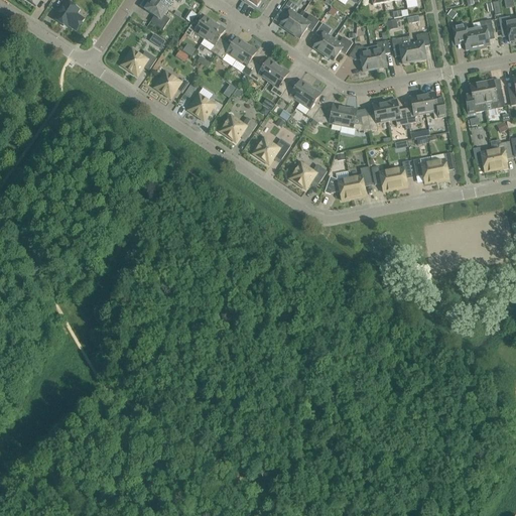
[(163,16),(167,11),(152,0),(150,2),(149,1),(145,7),(146,8),(145,10),(154,16),(150,22),(162,31),(169,20),(163,16)]
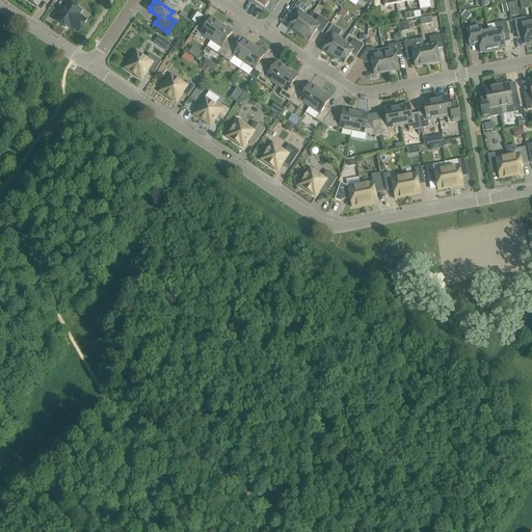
[(156,0),(157,0),(173,11),(180,1),(184,3),(186,0),(156,0)]
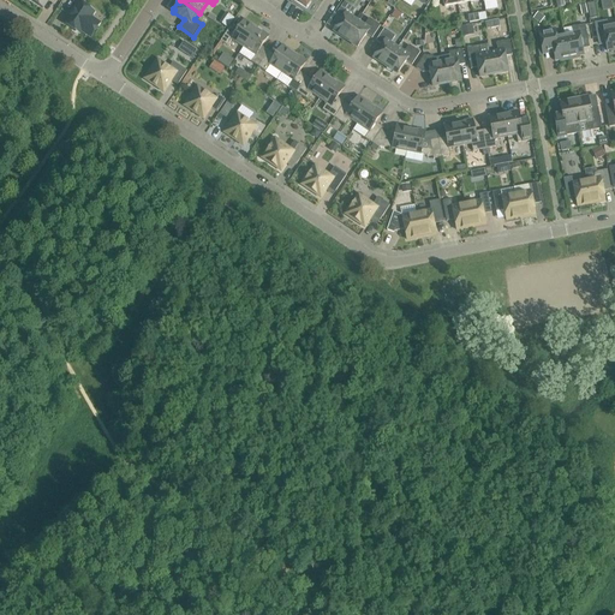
[(93,13),(78,3),(65,23),(75,30),(76,28),(90,37),(99,24),(90,18),(93,13)]
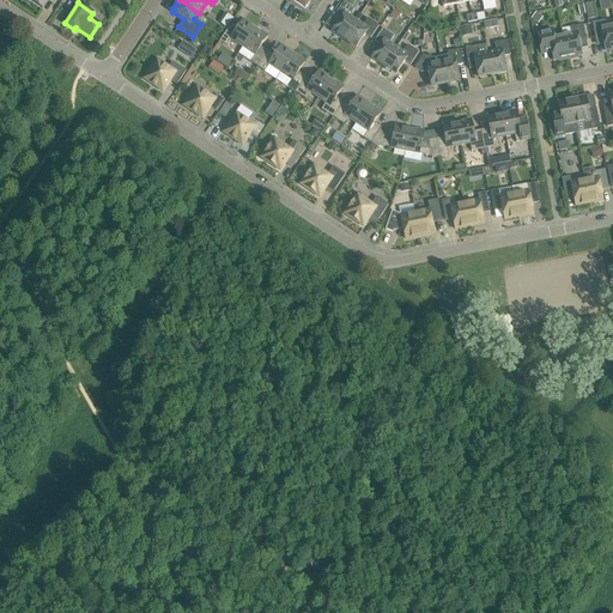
[(344,40),(356,22),(350,17),(354,10),(343,2),(334,14),(340,18),(332,31),(344,40)]
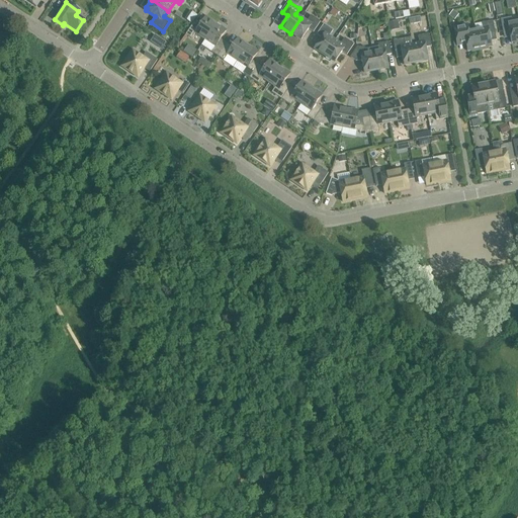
[(300,18),(290,33),(300,39),(308,29),(313,32),(320,22),(311,15),(307,22),(300,18)]
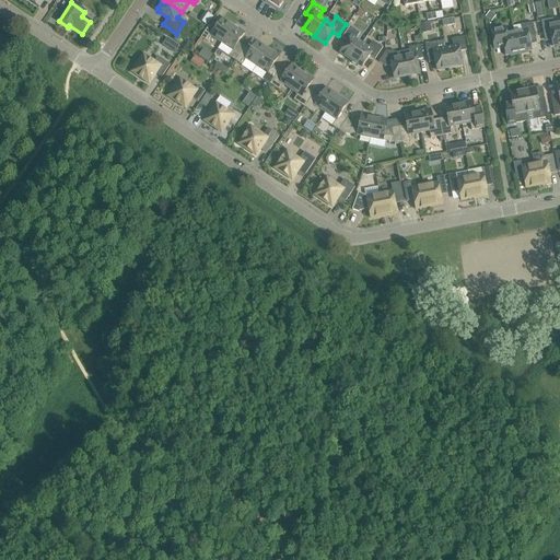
[(211,36),(221,44),(233,26),(229,23),(229,22),(223,18),(214,31),(208,26),(200,37),(207,42),(211,36)]
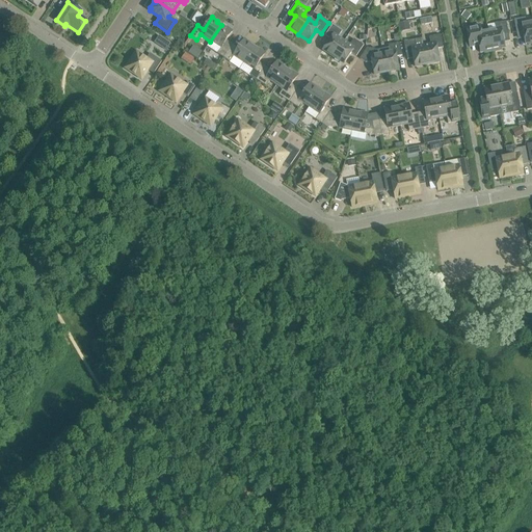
[(531,44),(531,22),(526,23),(525,18),(513,20),(516,33),(523,32),(525,45),(529,44),(529,45),(531,44)]
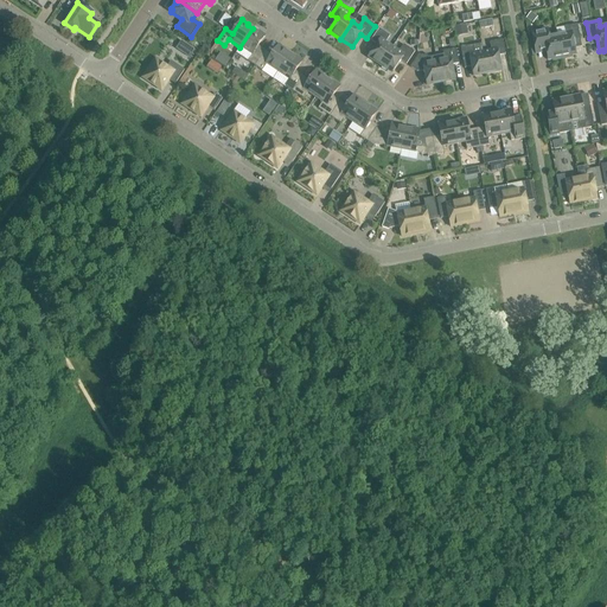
[(580,39),(577,25),(564,27),(556,30),(557,34),(562,59),(572,57),(572,56),(575,55),(573,40),(580,39)]
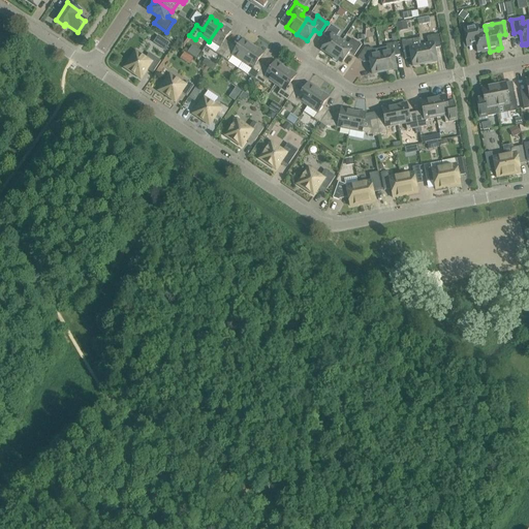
[(220,25),(209,41),(219,48),(216,54),(222,58),(229,47),(223,42),(230,31),(225,27),(225,28),(220,25)]
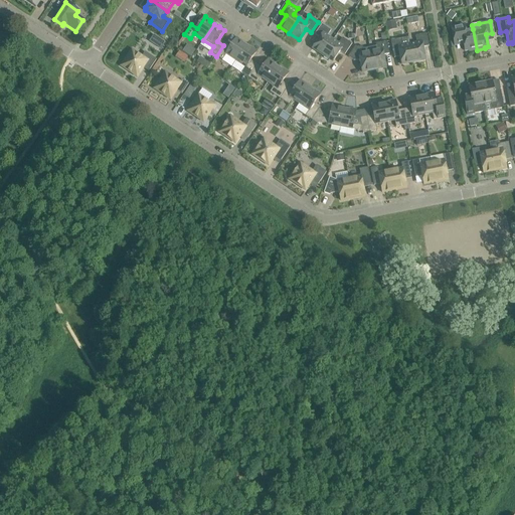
[(322,55),(332,40),(327,37),(331,30),(322,24),(315,34),(320,38),(312,48),(322,55)]
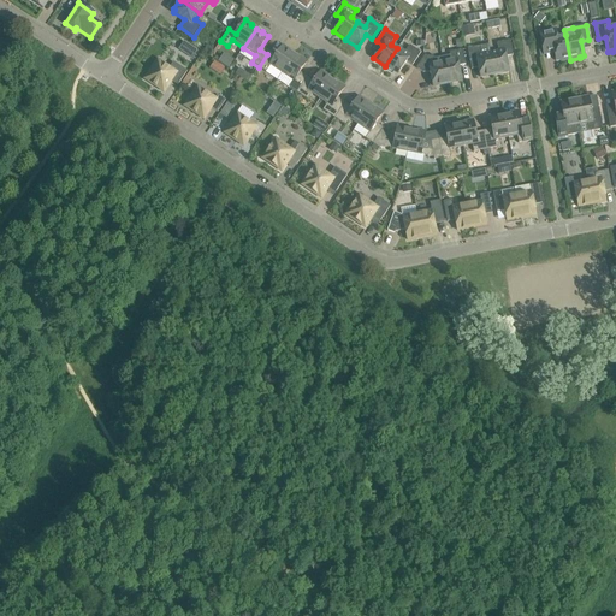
[(570,60),(566,35),(557,37),(556,30),(542,33),(545,48),(554,47),(556,61),(561,60),(561,61),(570,60)]
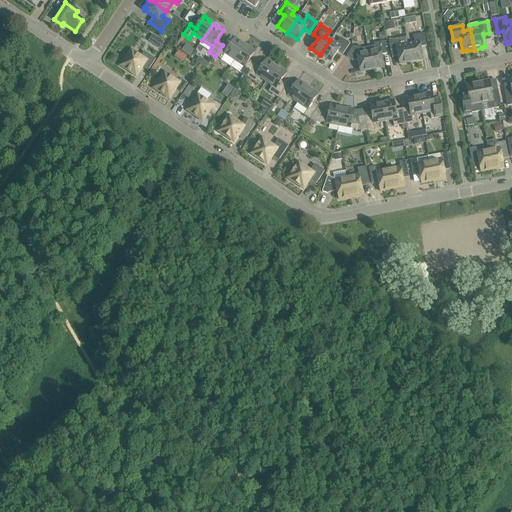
[(407,45),(411,62),(423,60),(420,47),(426,46),(424,34),(413,36),(414,43),(407,45)]
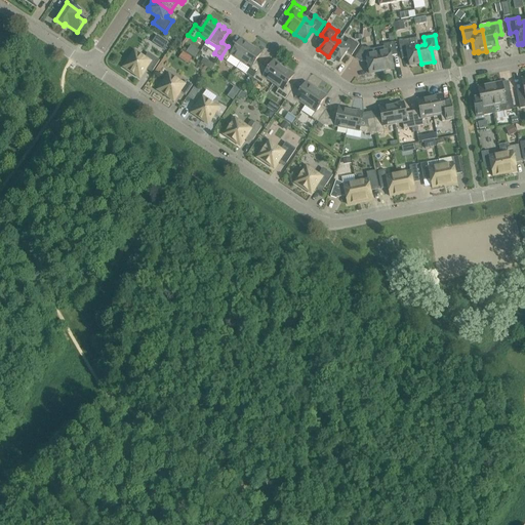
[(421,64),(417,46),(416,38),(398,42),(401,54),(407,53),(409,66),(421,64)]
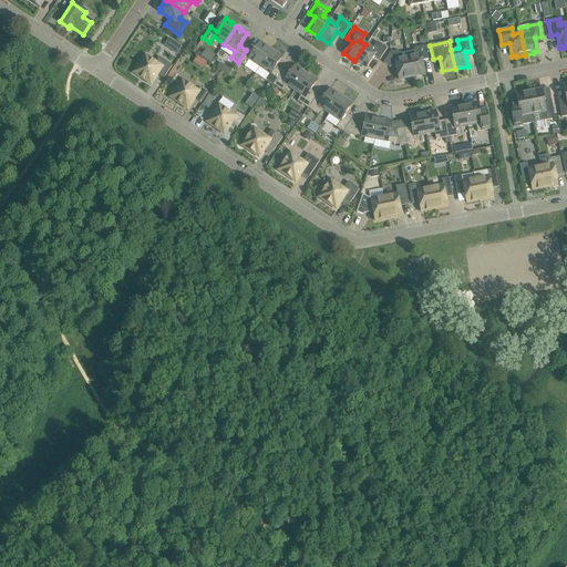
[(246,50),(238,62),(255,73),(271,50),(266,47),(267,45),(260,42),(253,54),(246,50)]
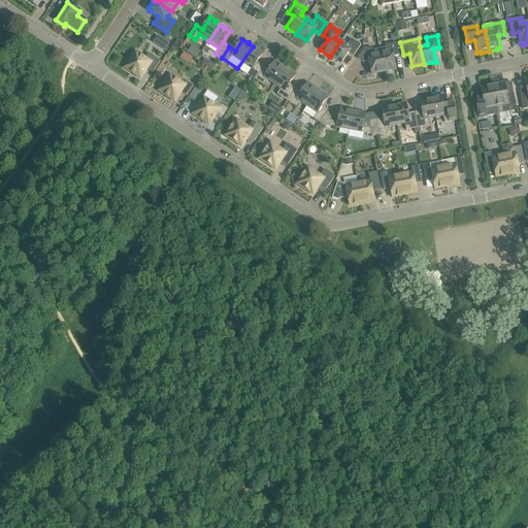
[(340,41),(330,57),(340,64),(348,53),(353,57),(360,45),(351,39),(347,45),(340,41)]
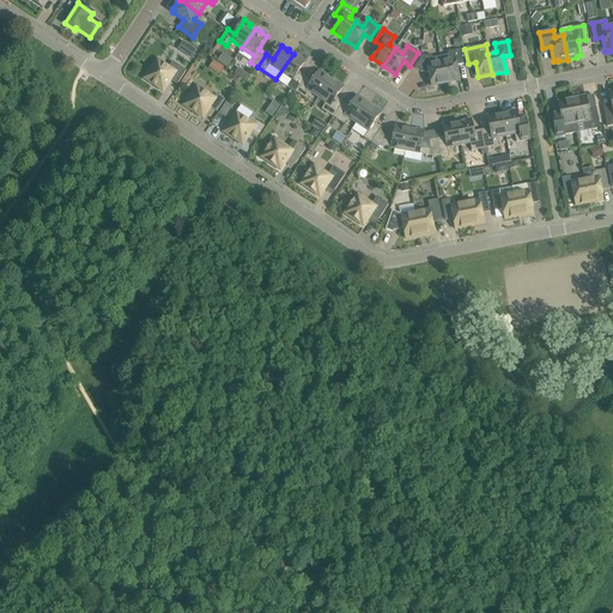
[(439,56),(445,84),(459,80),(456,66),(463,65),(460,49),(447,53),(448,55),(439,56)]
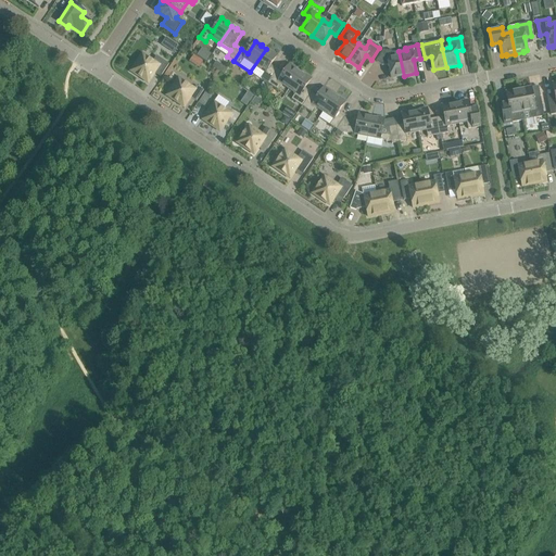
[(250,72),(267,84),(275,72),(268,67),(277,55),(272,51),(270,52),(266,49),(250,72)]
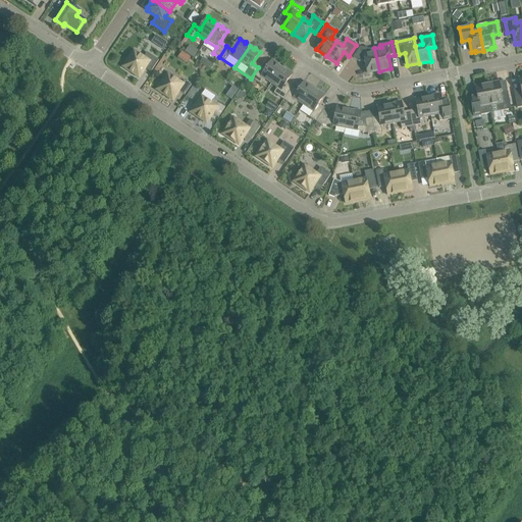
[(367,73),(379,71),(374,48),(368,49),(367,47),(362,48),(360,47),(353,58),(359,62),(364,61),(367,73)]
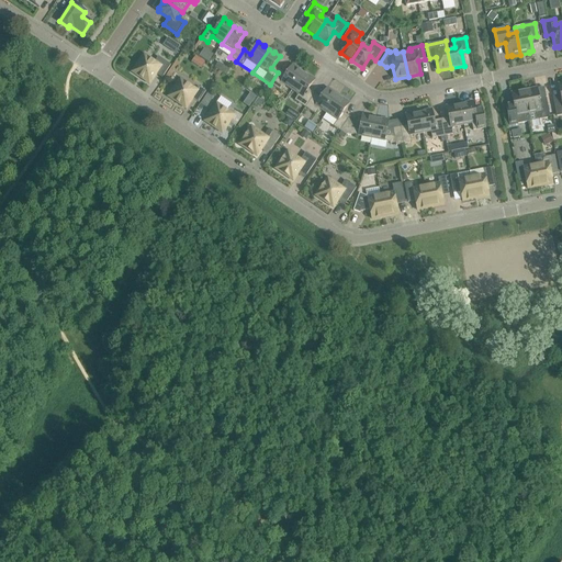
[(155,62),(144,54),(131,72),(139,78),(141,77),(143,79),(143,80),(149,85),(156,75),(161,78),(170,65),(158,57),(155,62)]
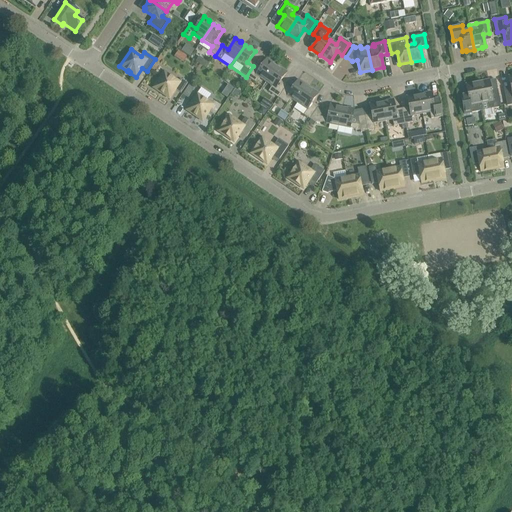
[(253,66),(246,77),(256,83),(259,78),(265,82),(276,66),(272,63),(267,59),(259,70),(253,66)]
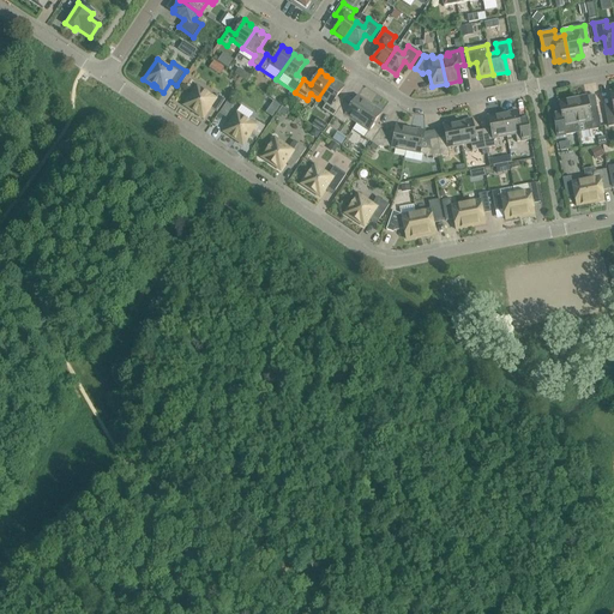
[(331,79),(318,98),(326,103),(321,110),(333,118),(342,106),(335,101),(344,86),(337,83),(331,79)]
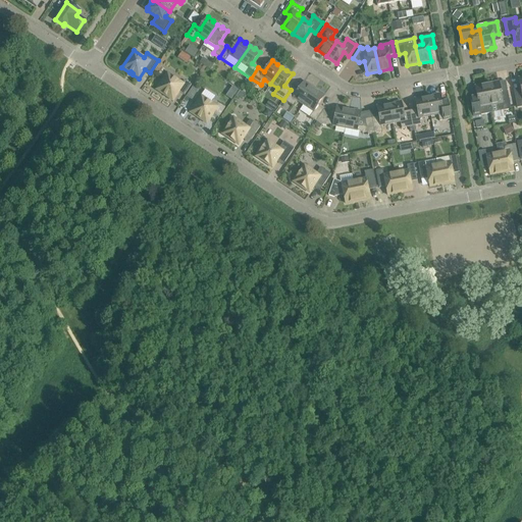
[(184,85),(167,73),(156,90),(163,95),(164,95),(166,96),(166,97),(172,101),(178,92),(184,96),(191,85),(186,82),(184,85)]
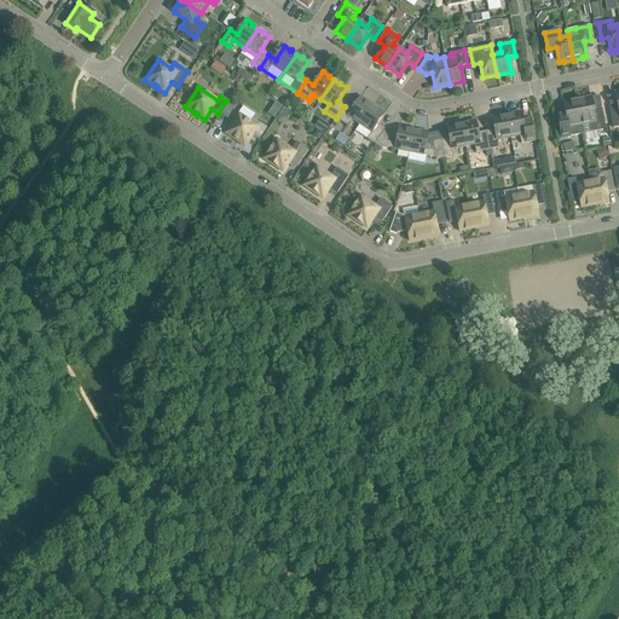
[(345,106),(336,119),(347,127),(352,120),(359,126),(372,106),(366,103),(368,102),(360,97),(352,111),(345,106)]
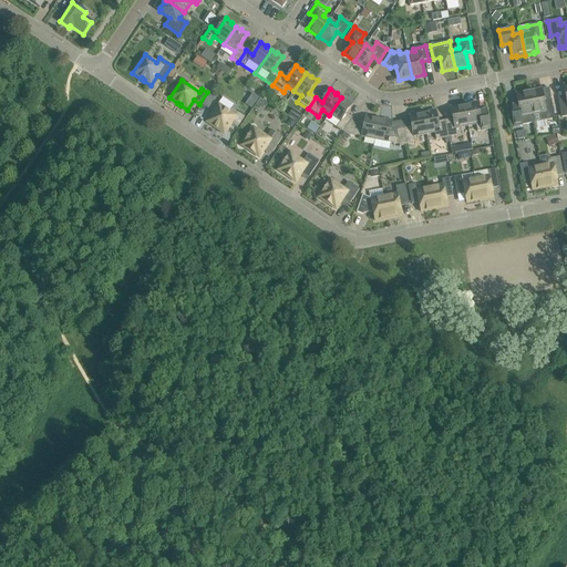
[(542,90),(528,92),(533,115),(539,114),(540,122),(555,119),(552,104),(544,106),(542,90)]
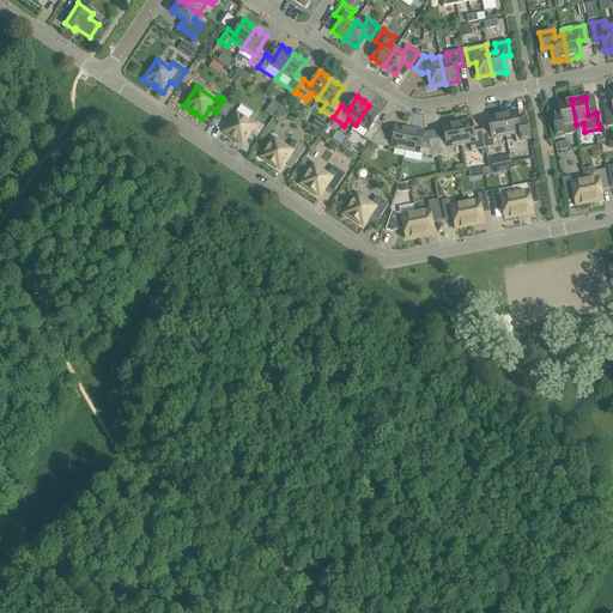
[(577,133),(576,125),(571,99),(558,102),(559,111),(551,114),(556,138),(564,137),(564,135),(577,133)]
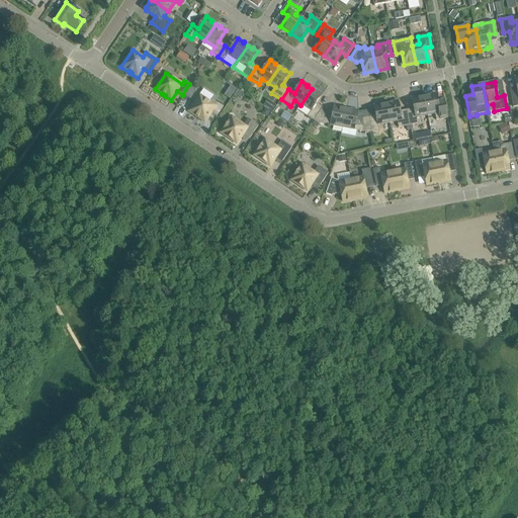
[(312,89),(300,105),(311,111),(307,116),(313,120),(320,110),(315,106),(322,95),(317,91),(316,92),(312,89)]
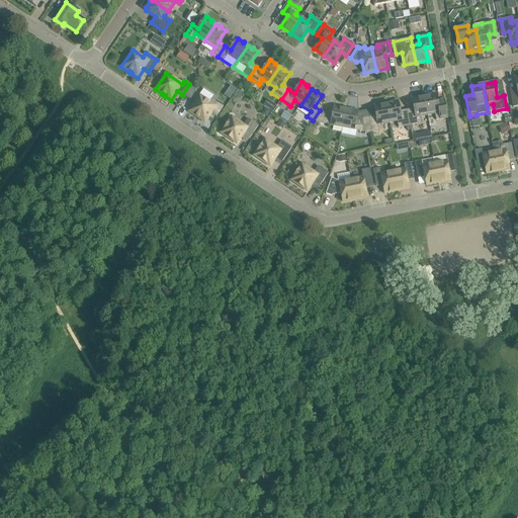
[(438,107),(435,93),(429,94),(429,95),(423,96),(427,115),(434,114),(436,120),(447,118),(445,105),(438,107)]
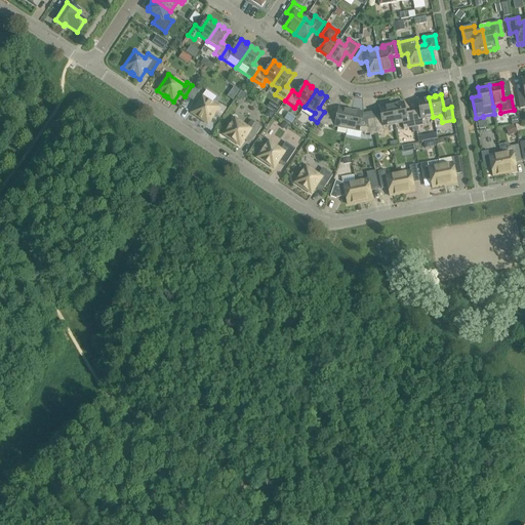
[(202,96),(191,114),(198,119),(199,118),(201,120),(207,125),(214,115),(219,119),(226,109),(220,105),(218,108),(212,104),(208,101),(202,96)]
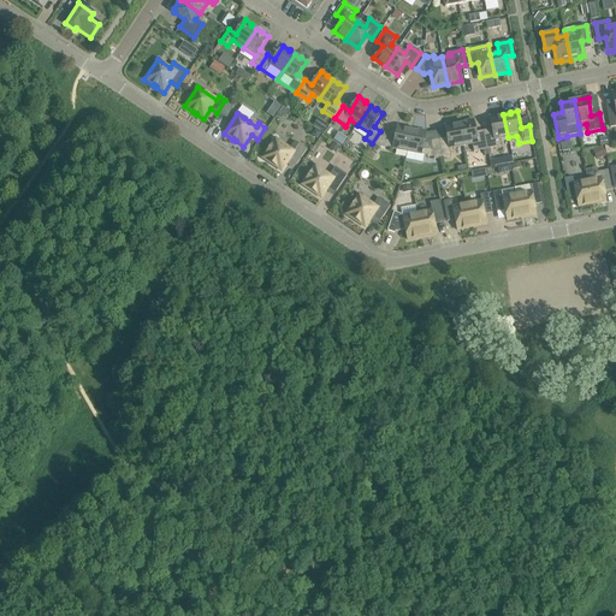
[(492,132),(484,135),(487,149),(501,147),(499,140),(508,137),(503,114),(497,116),(490,117),(492,132)]
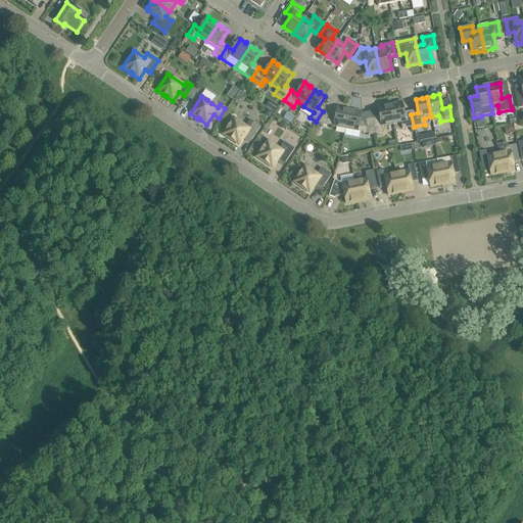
[(394,104),(389,105),(393,124),(400,123),(401,129),(414,127),(411,114),(403,115),(401,102),(394,103),(394,104)]
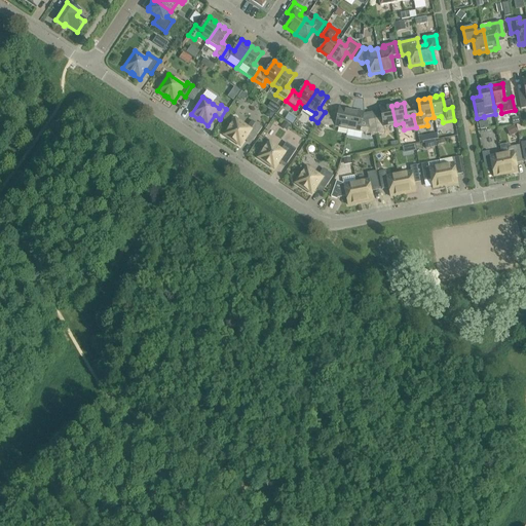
[(373,112),(377,135),(385,134),(383,127),(396,124),(391,106),(386,107),(386,106),(379,107),(380,111),(373,112)]
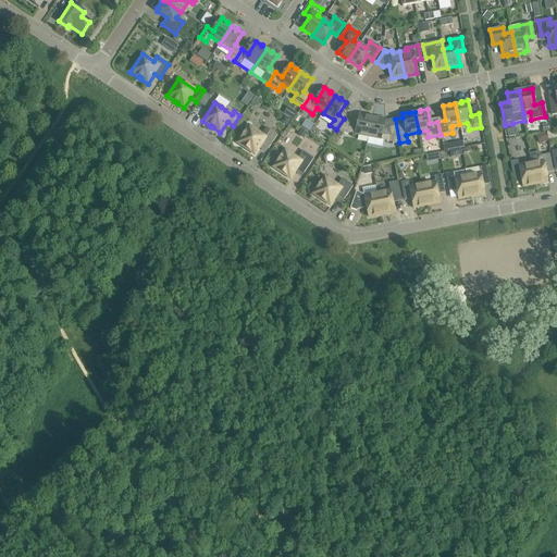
[(368,137),(372,118),(367,116),(367,115),(359,113),(356,128),(348,127),(350,123),(344,119),(336,130),(343,134),(344,133),(368,137)]
